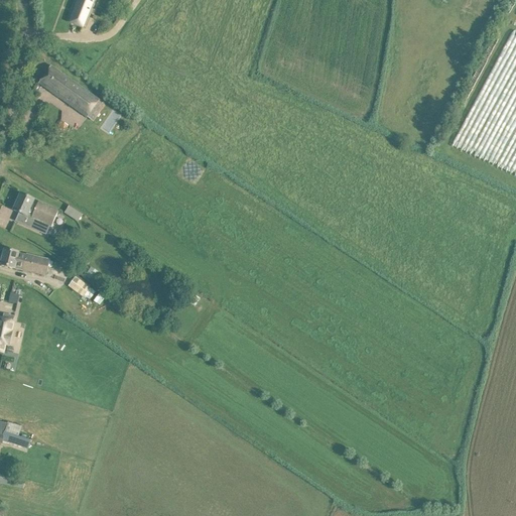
[(85,27),(95,0),(74,0),(67,20),(85,27)]
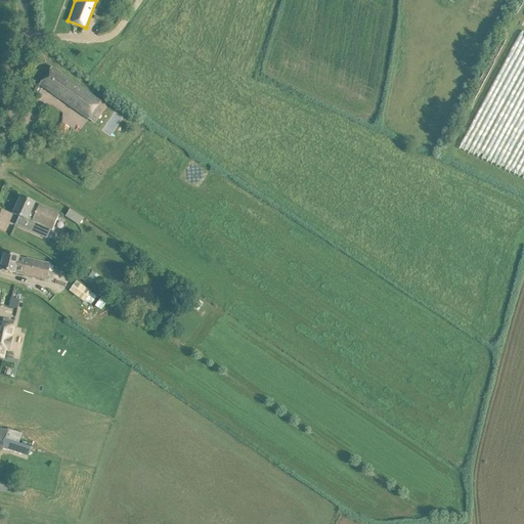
[(51,67),(39,85),(89,120),(89,119),(100,102),(101,102),(51,67)]
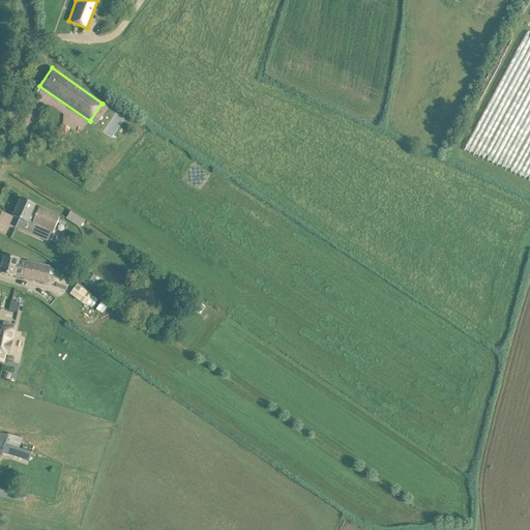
[(69,128),(63,124),(56,137),(63,141),(69,128)]
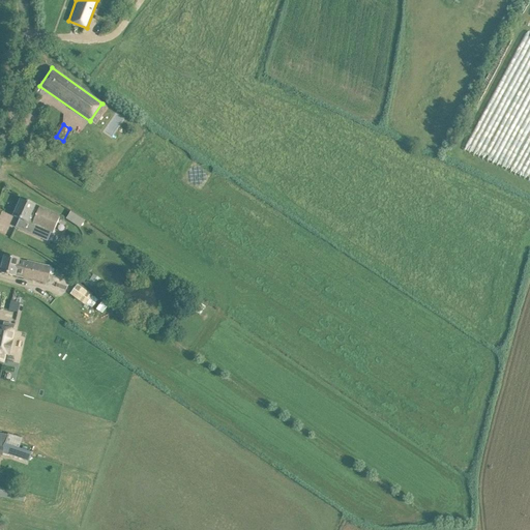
[(22,199),(13,216),(20,218),(30,224),(26,231),(48,241),(51,233),(53,234),(54,231),(60,218),(61,216),(57,214),(39,207),(37,211),(33,209),(35,205),(22,199)]
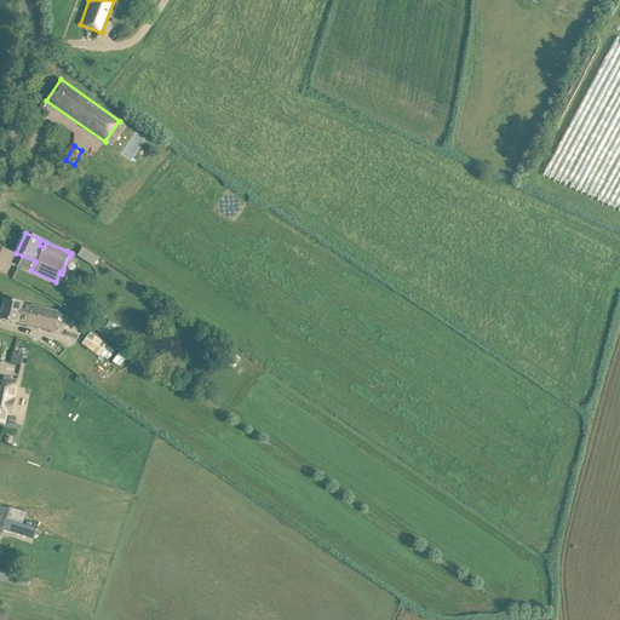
[(6,299),(1,320),(13,322),(18,323),(18,322),(28,325),(56,332),(58,321),(62,321),(64,314),(61,313),(32,306),(22,305),(22,304),(17,303),(6,299)]
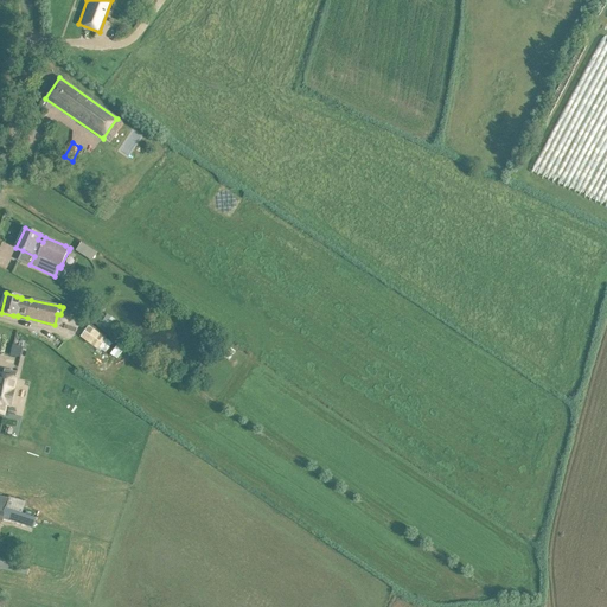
[(101,319),(97,324),(108,331),(113,324),(104,318),(102,321),(101,319)]
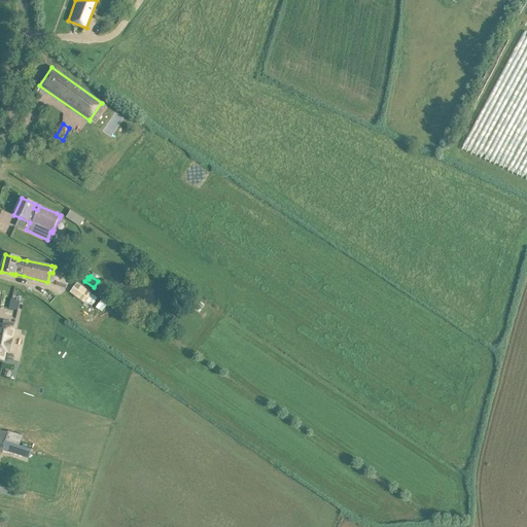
[(91,293),(76,282),(69,292),(85,303),(91,293)]
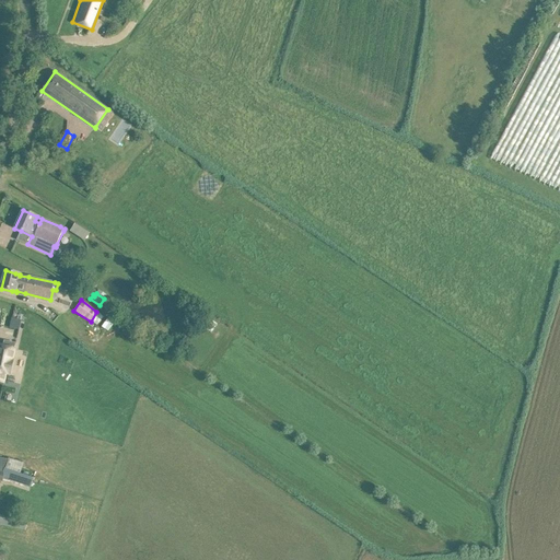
[(12,318),(10,327),(19,329),(21,321),(12,318)]
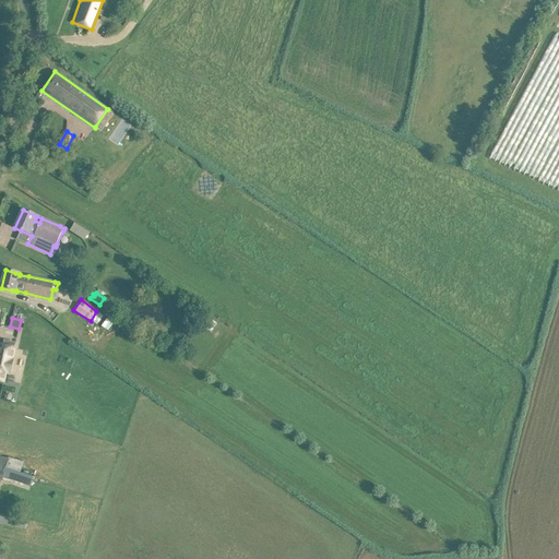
[(0,381),(3,382),(6,373),(10,375),(13,360),(12,360),(14,348),(13,348),(15,343),(4,341),(3,346),(0,345),(0,381)]
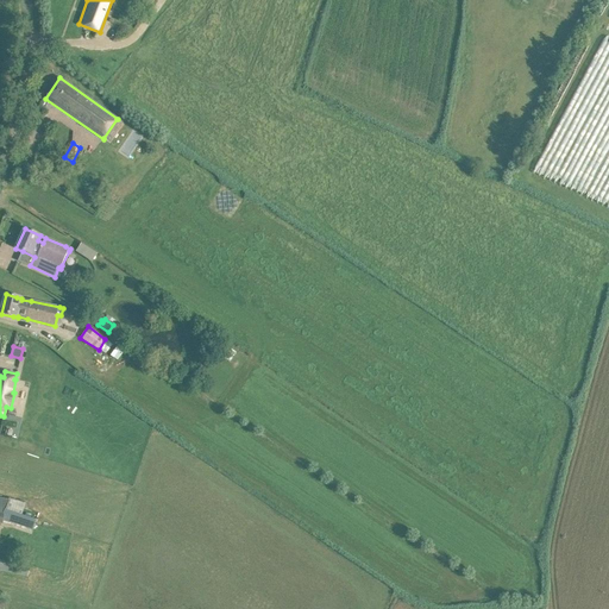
[(12,522),(33,531),(36,520),(23,516),(5,510),(8,501),(0,498),(0,522),(2,523),(2,521),(12,522)]
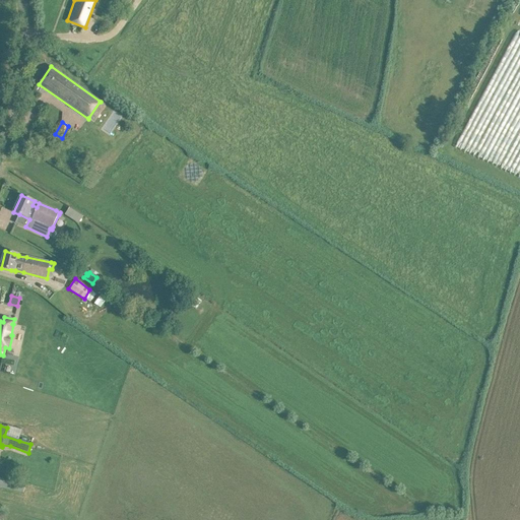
[(0,481),(0,488),(23,494),(24,488),(0,481)]
